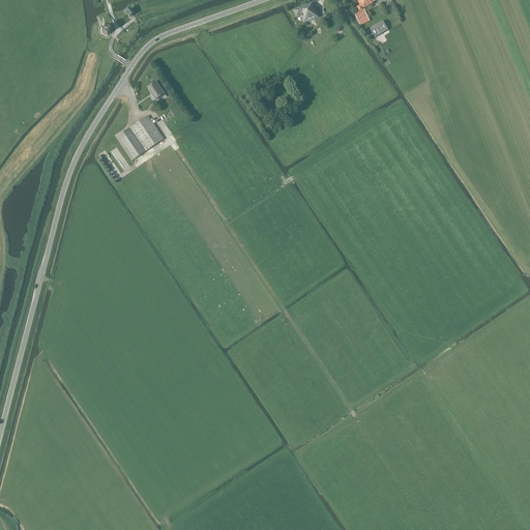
[(356,7),(359,12),(363,10),(362,8),(372,4),(372,3),(375,2),(374,0),(356,0),(360,5),(356,7)]
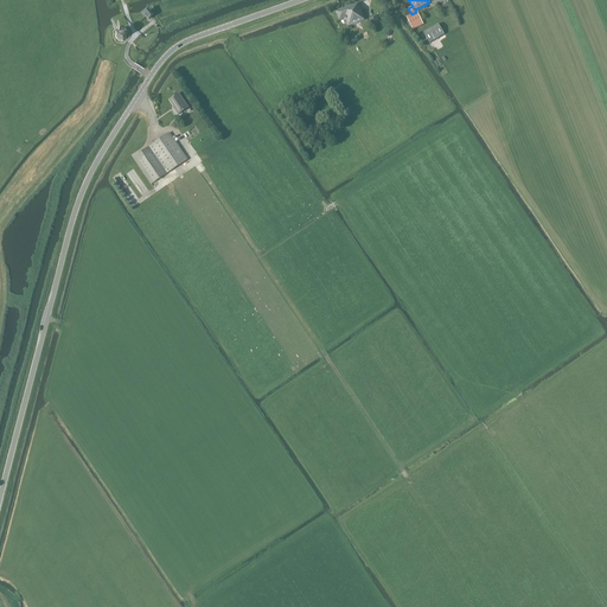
[(364,21),(362,17),(363,17),(358,4),(336,13),(339,21),(344,19),(347,27),(364,21)]
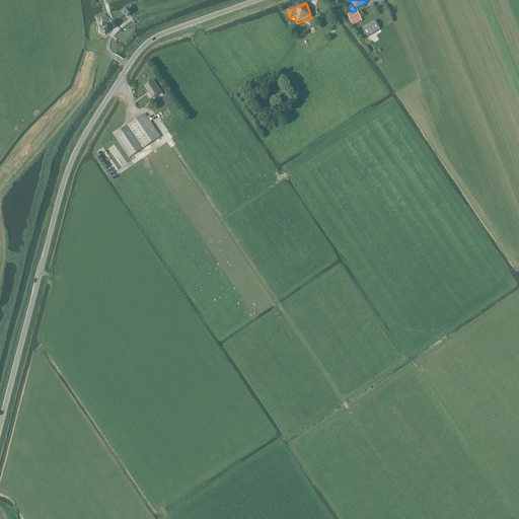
[(353,25),(361,21),(356,10),(352,12),(347,15),(353,25)]
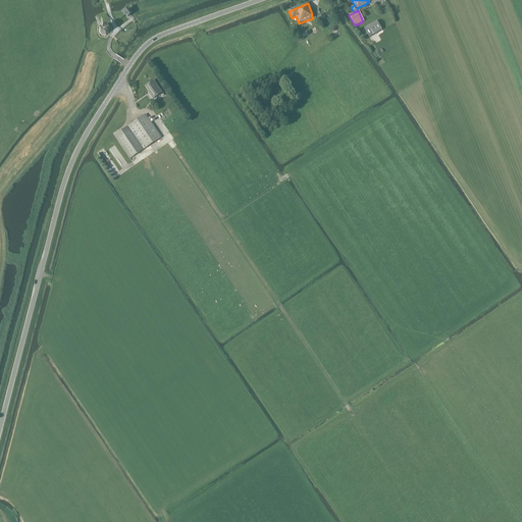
[(324,13),(318,16),(320,22),(326,19),(324,13)]
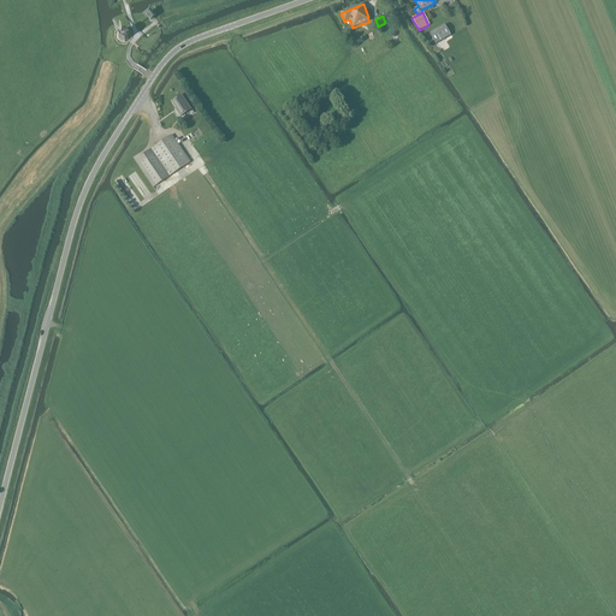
[(445,24),(430,34),(436,45),(451,35),(445,24)]
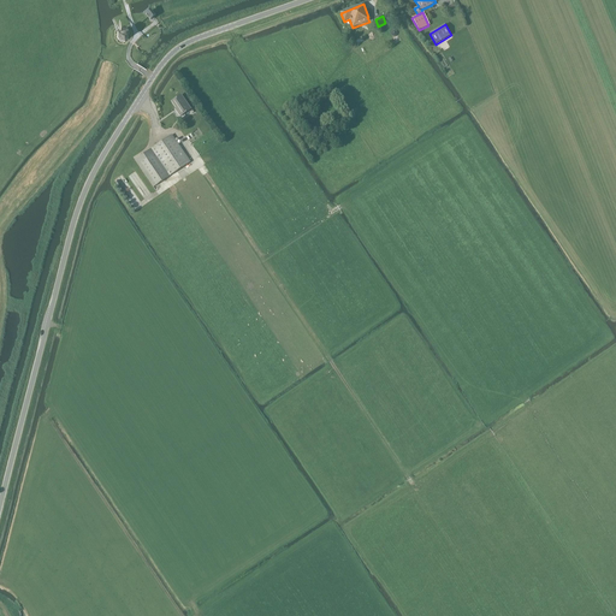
[(120,30),(118,33),(117,33),(118,34),(117,37),(118,39),(119,41),(120,42),(120,41),(124,41),(125,42),(125,41),(128,40),(128,39),(129,39),(129,37),(129,34),(130,34),(129,33),(126,30),(125,30),(122,30),(122,29),(120,30)]
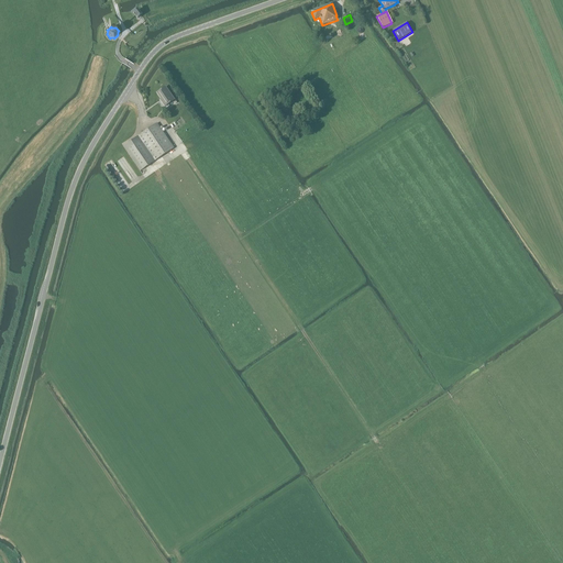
[(161,100),(165,107),(175,100),(165,87),(156,92),(161,99),(161,100)]
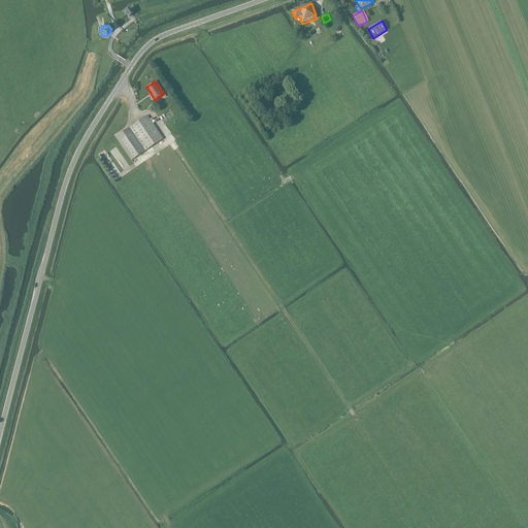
[(157,109),(160,114),(166,111),(168,116),(174,111),(169,103),(161,107),(157,109)]
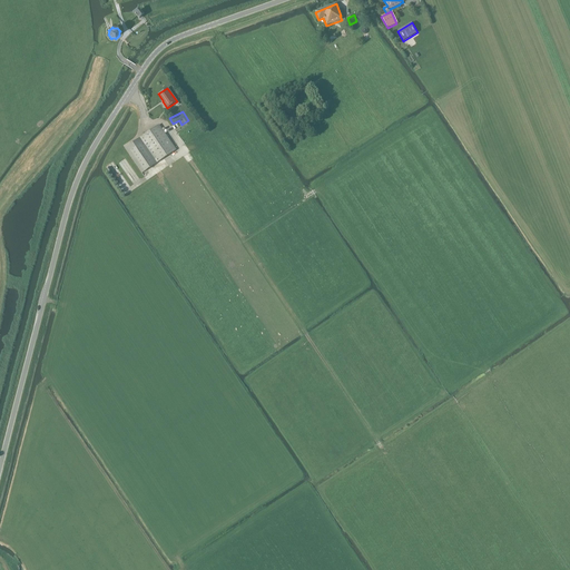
[(176,150),(158,125),(125,148),(141,174),(176,150)]
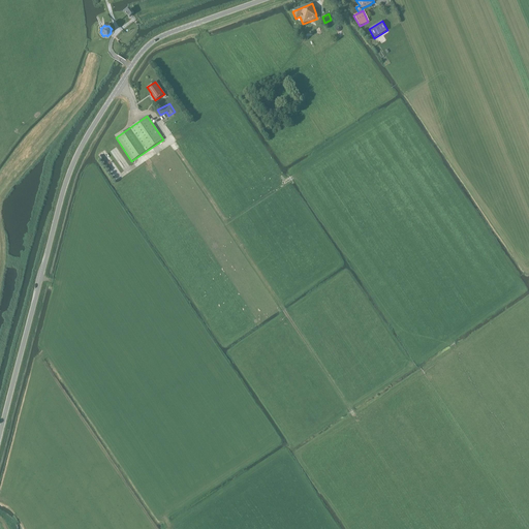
[(120,157),(122,155),(126,161),(128,159),(117,145),(113,148),(120,157)]
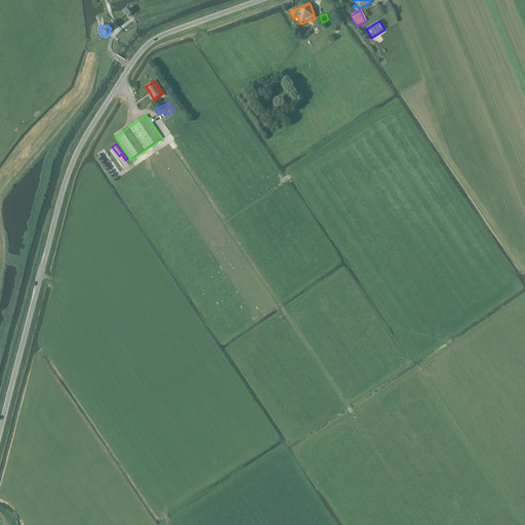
[(107,160),(111,157),(105,148),(101,150),(107,160)]
